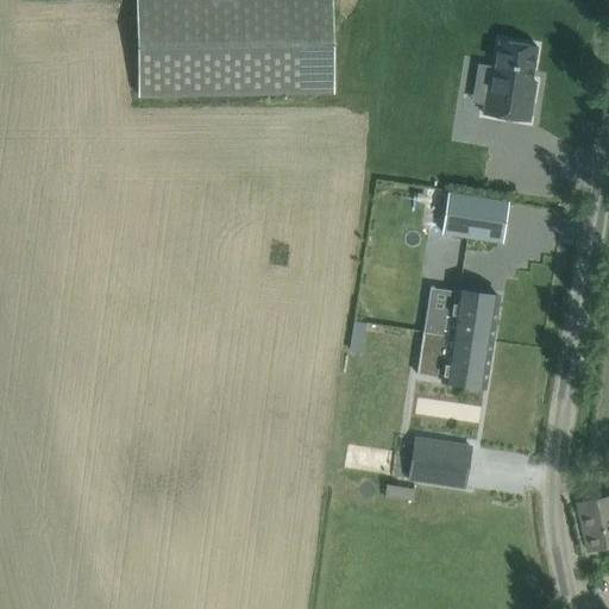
[(334,90),(332,0),(137,0),(139,94),(334,90)]
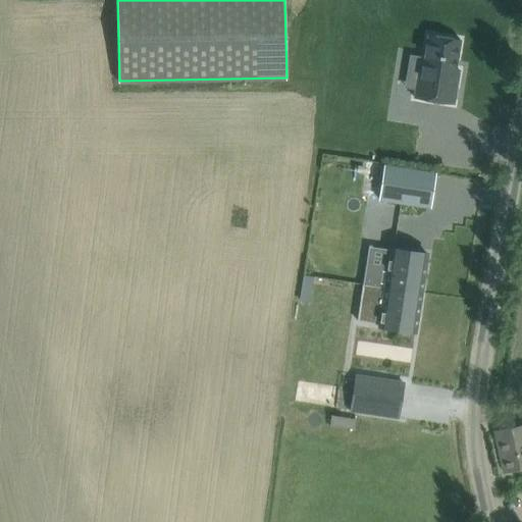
[(418,79),(415,98),(454,104),(459,69),(456,68),(461,39),(428,34),(421,80),(418,79)]
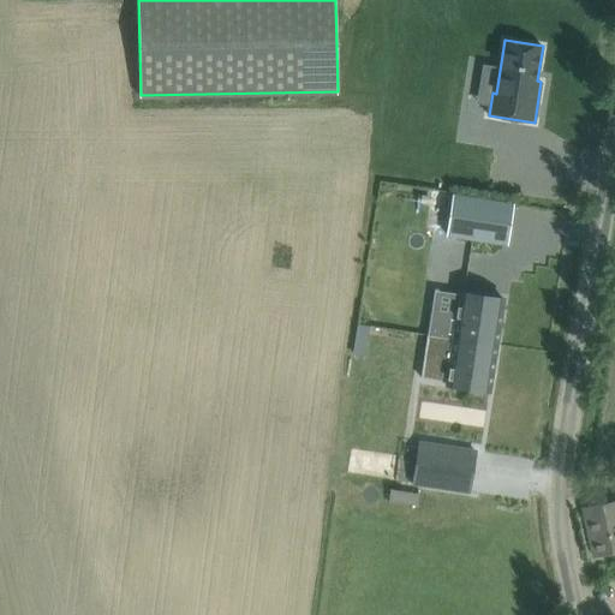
[(453,193),(446,237),(458,239),(505,246),(508,248),(515,204),(453,193)]
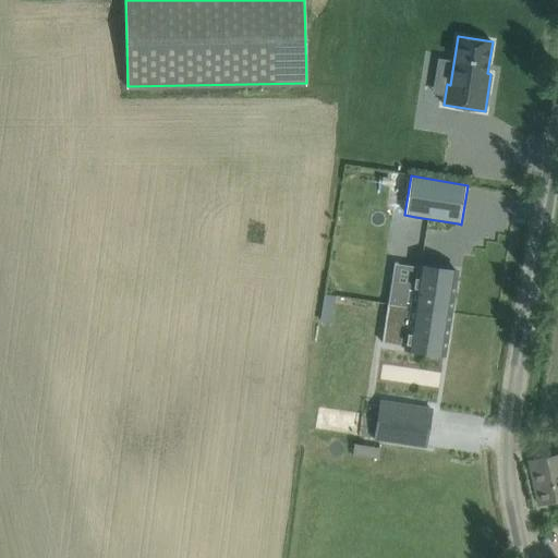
[(391,282),(388,303),(412,306),(451,313),(457,271),(436,268),(419,265),(414,265),(411,286),(391,282)]
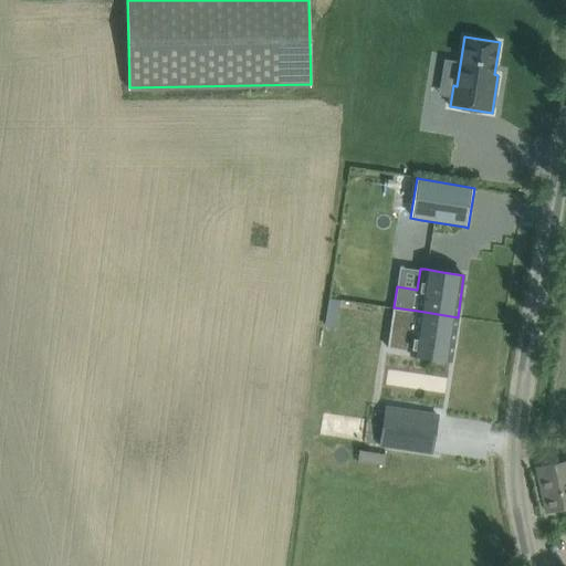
[(329,297),(327,312),(338,314),(341,300),(329,297)]
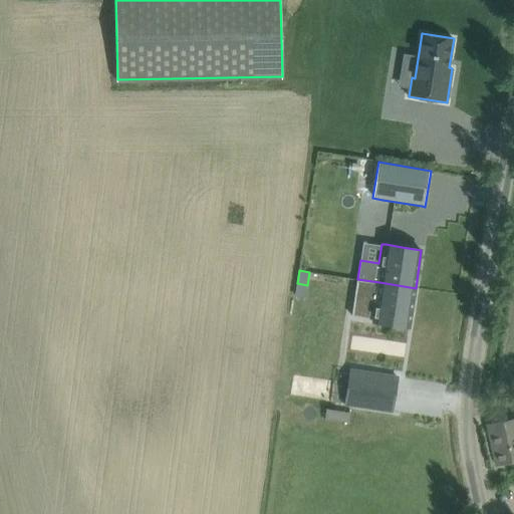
[(357,279),(352,315),(373,318),(373,320),(390,323),(410,326),(416,288),(379,282),(357,279)]
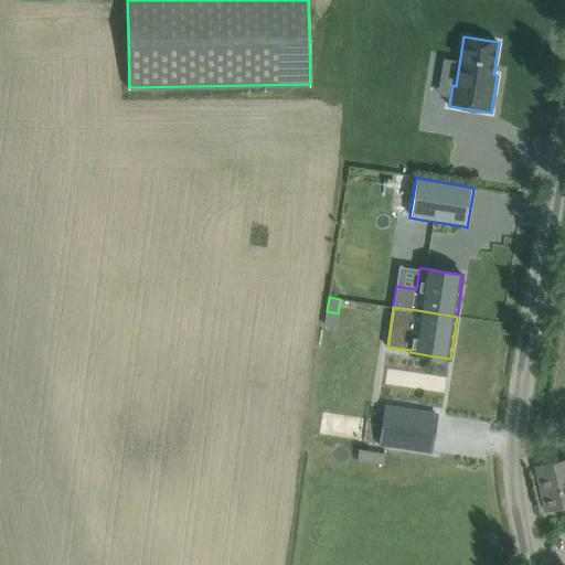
[(385,406),(380,447),(433,455),(439,414),(385,406)]
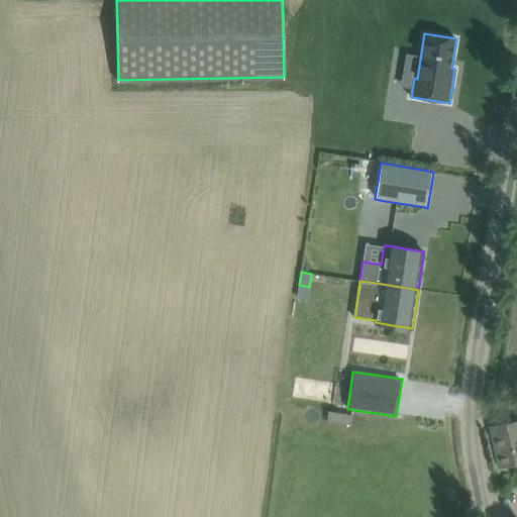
[(516,421),(510,423),(491,427),(500,468),(516,463),(516,421)]
